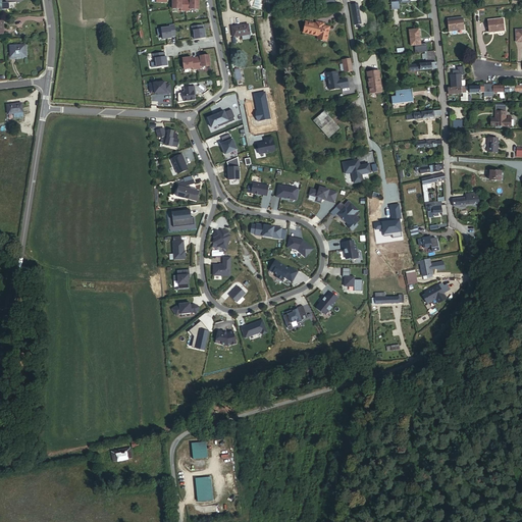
[(2,3),(1,0),(0,0),(0,9),(8,10),(9,8),(9,4),(8,3),(2,3)]
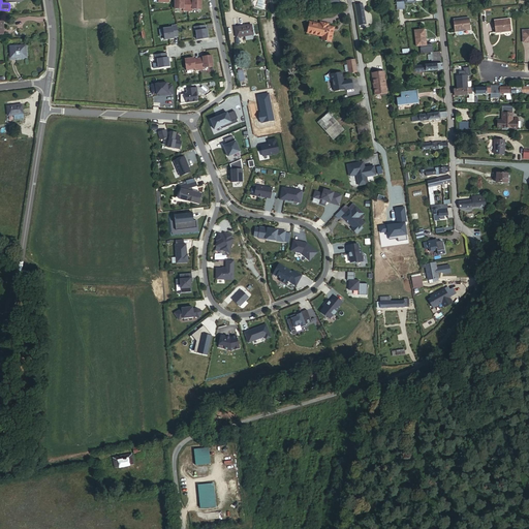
[(175,0),(175,9),(184,9),(183,11),(188,11),(188,0),(175,0)]
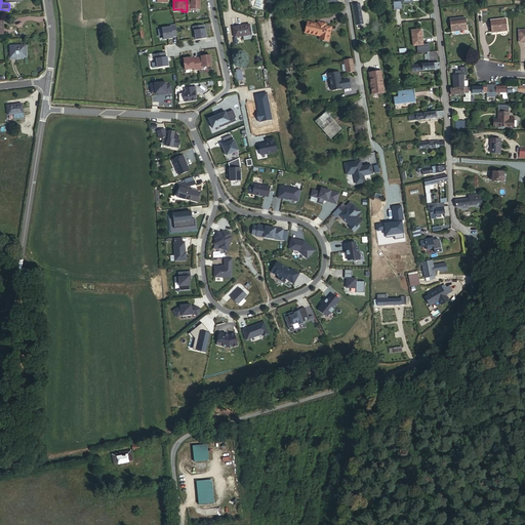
[(187,0),(187,11),(191,11),(192,9),(200,9),(200,0),(187,0)]
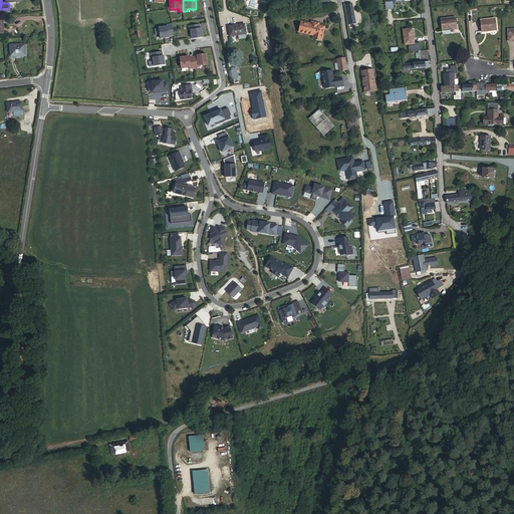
[(457,17),(442,18),(443,29),(458,28),(457,17)]
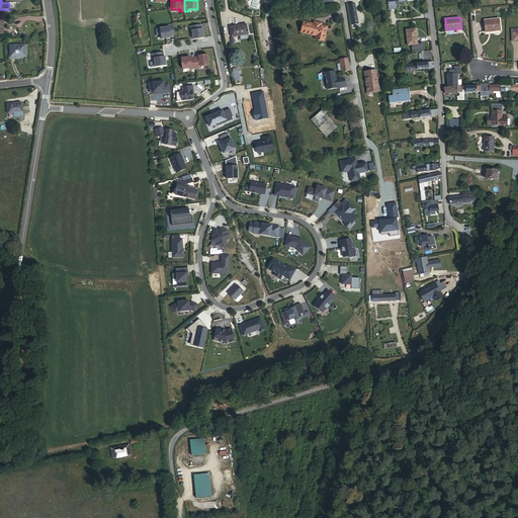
[(500,17),(485,19),(487,30),(501,28),(500,17)]
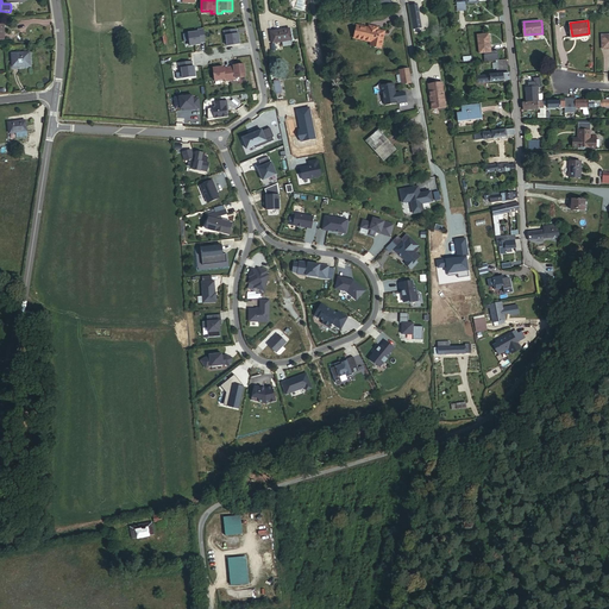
[(357,25),(355,38),(375,43),(374,46),(381,49),(385,31),(377,30),(378,27),(369,25),(369,27),(357,25)]
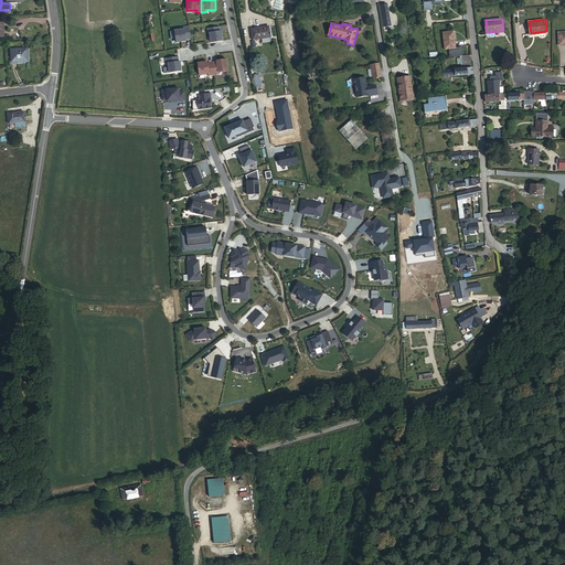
[(184,29),(174,31),(177,42),(182,41),(182,40),(185,40),(191,39),(189,27),(184,28),(184,29)]
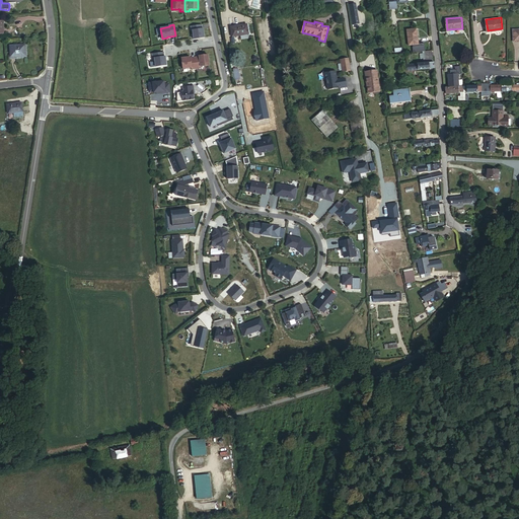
[(205,38),(204,32),(203,32),(202,28),(202,24),(191,26),(192,30),(193,30),(194,39),(205,38)]
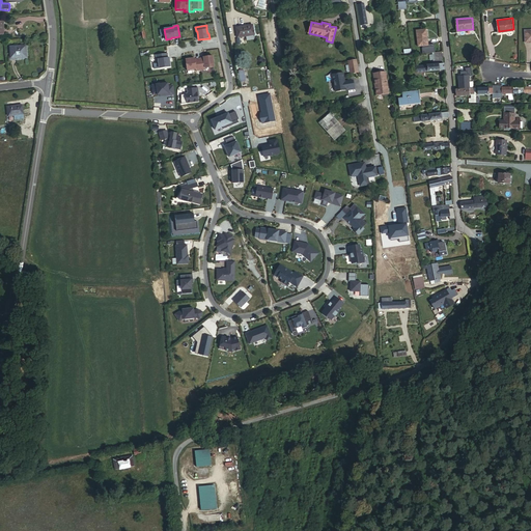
[(235,28),(238,37),(254,35),(252,25),(235,28)]
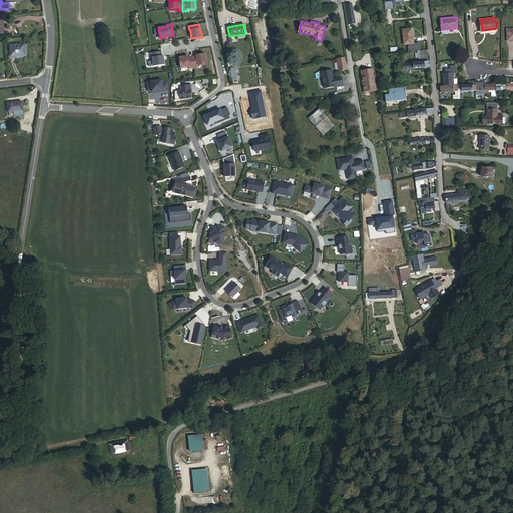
[(402,30),(404,45),(413,44),(412,29),(402,30)]
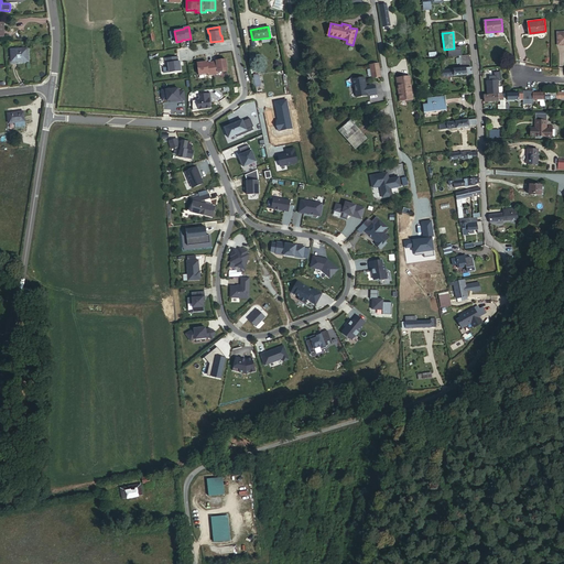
[(144,34),(145,45),(155,44),(154,34),(148,34),(144,34)]
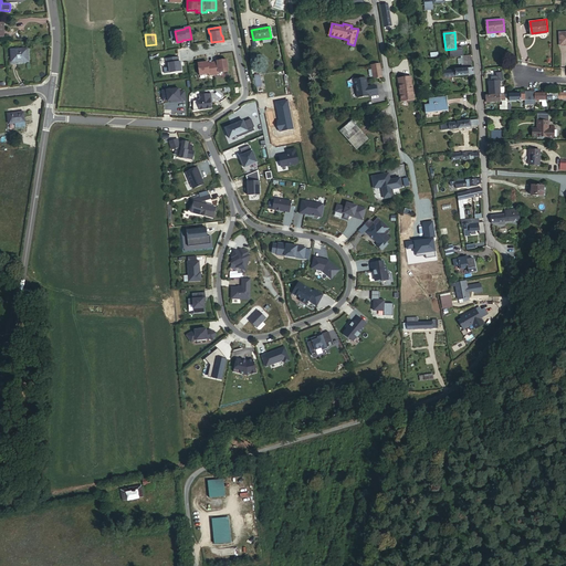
[(11,50),(12,62),(28,61),(27,50),(11,50)]
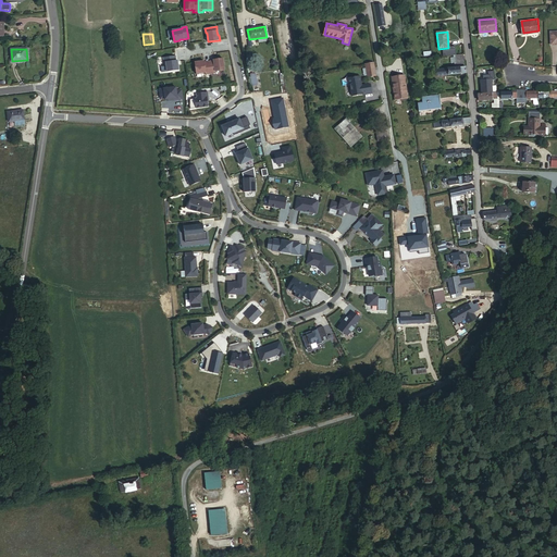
[(465,66),(463,54),(456,54),(456,61),(458,61),(459,67),(465,66)]
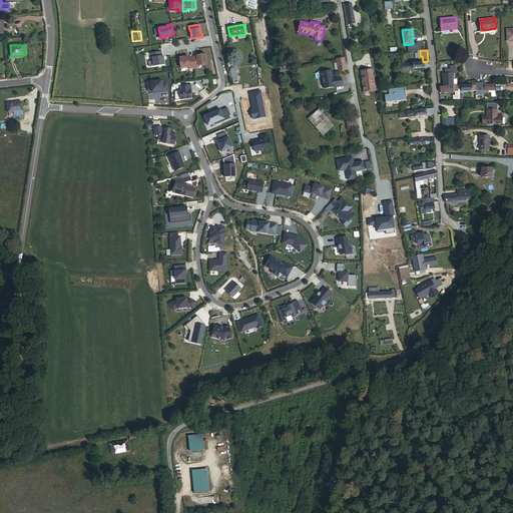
[(161,51),(150,53),(151,56),(152,56),(154,64),(164,63),(164,59),(163,59),(162,56),(161,51)]
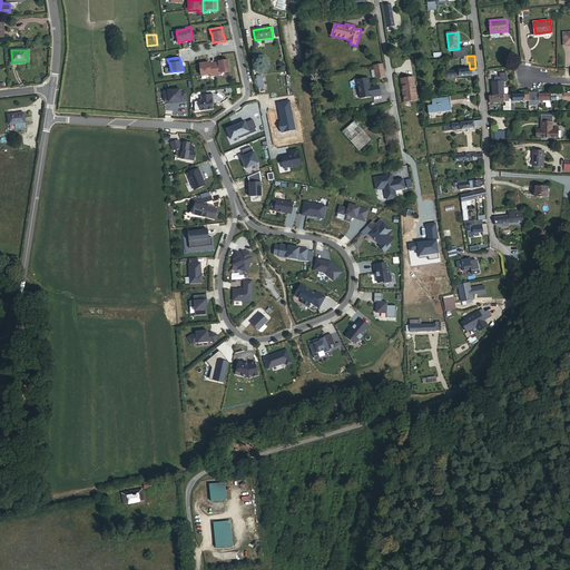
[(223,60),(223,61),(218,62),(214,62),(216,75),(220,75),(220,72),(229,71),(228,59),(223,60)]
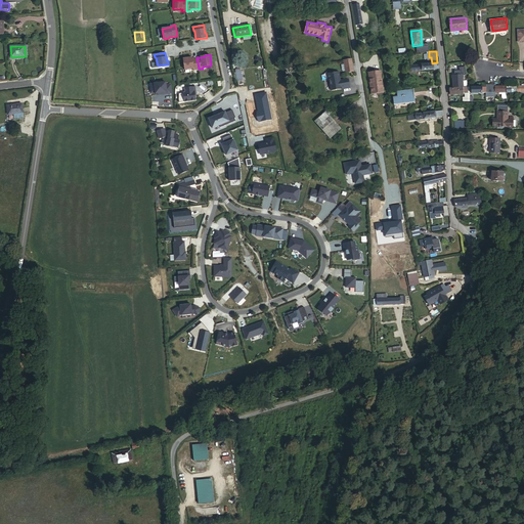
[(188,57),(183,58),(185,70),(193,68),(193,70),(199,69),(197,57),(192,58),(188,58),(188,57)]
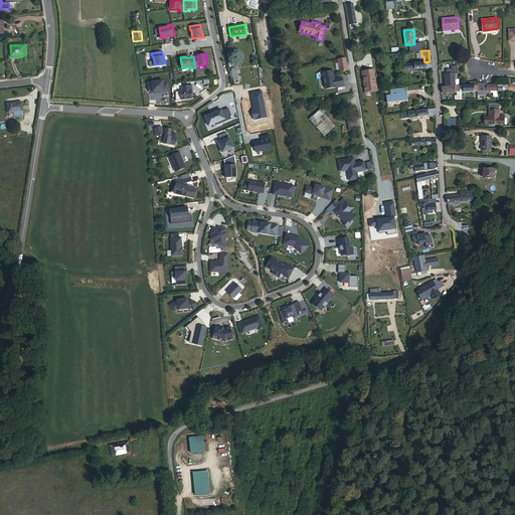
[(346,58),(338,59),(339,60),(341,71),(348,70),(346,58)]
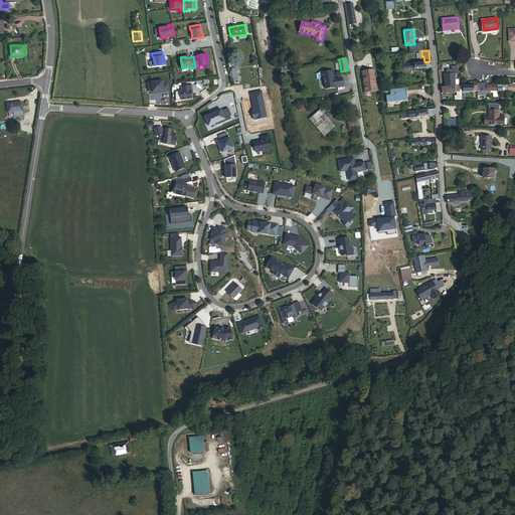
[(431,61),(430,61),(424,62),(403,64),(404,70),(431,67),(431,61)]
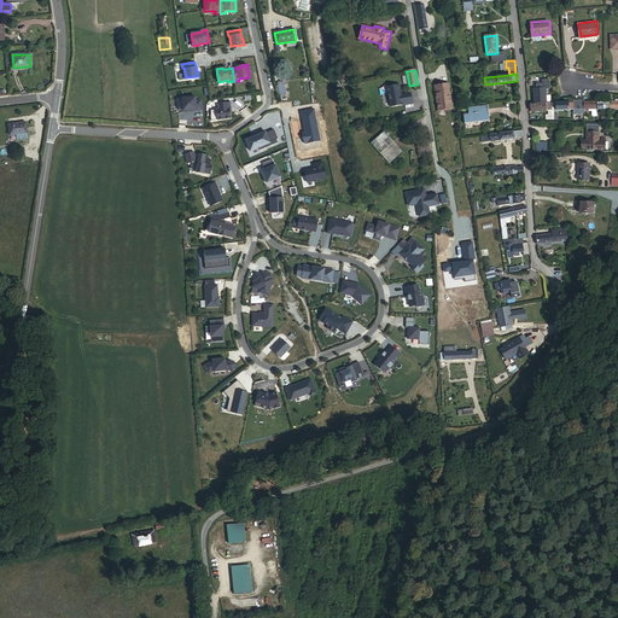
[(437,89),(439,104),(452,101),(449,83),(437,85),(438,89),(437,89)]
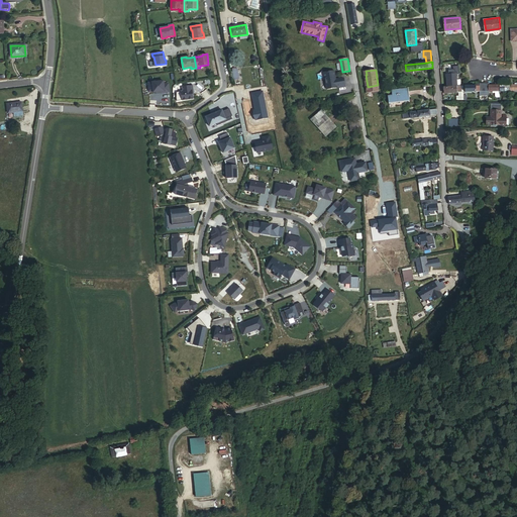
[(346,86),(344,78),(335,80),(334,77),(336,77),(335,71),(323,73),(324,79),(325,79),(328,89),(338,87),(338,88),(346,86)]
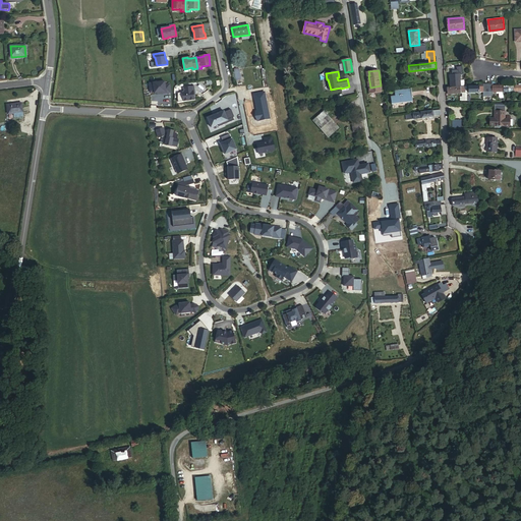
[(451,77),(452,88),(462,87),(465,85),(464,80),(461,80),(461,74),(453,75),(453,77),(451,77)]
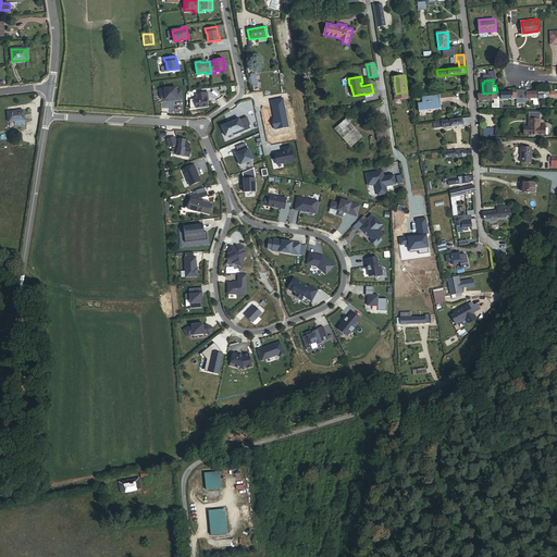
[(175,90),(175,88),(160,89),(160,99),(164,99),(164,102),(177,101),(176,100),(183,99),(182,90),(175,90)]
